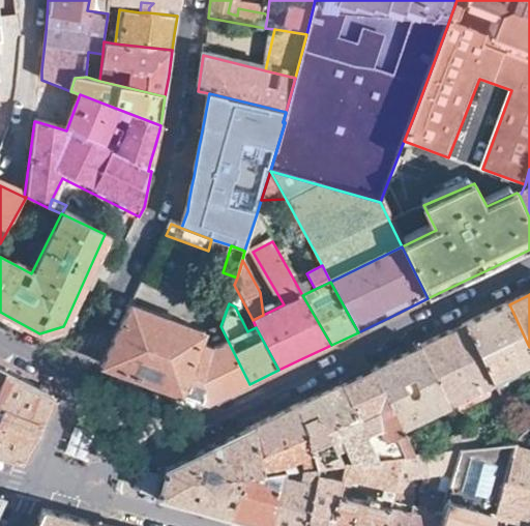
[(489,315),(466,326),(493,382),(529,362),(529,347),(509,304),(489,315)]
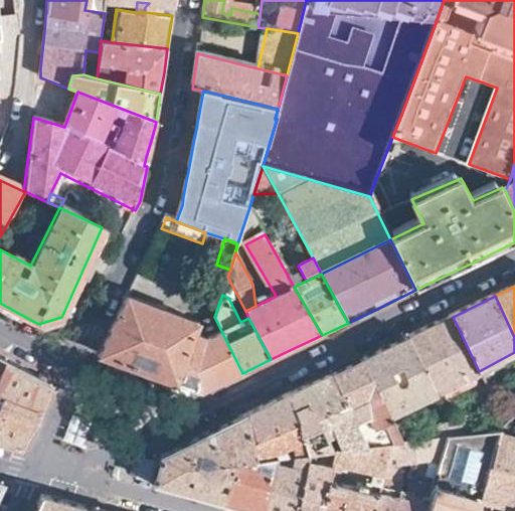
[(173,383),(197,324),(127,299),(116,322),(100,356),(173,383)]
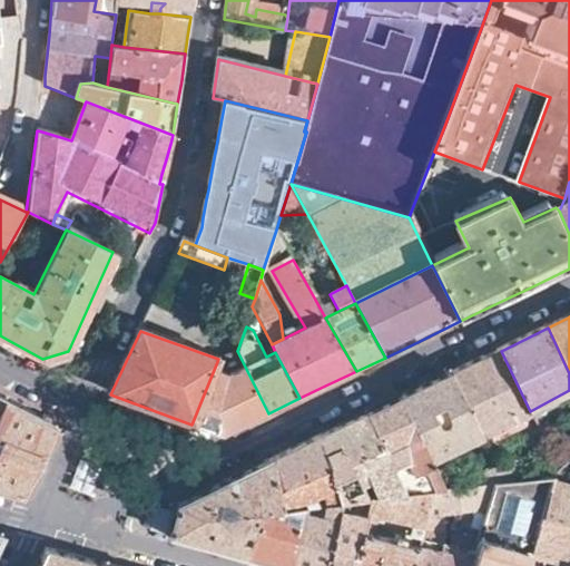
[(268,413),(237,351),(218,359),(192,425),(223,435),(245,425),(268,413)]
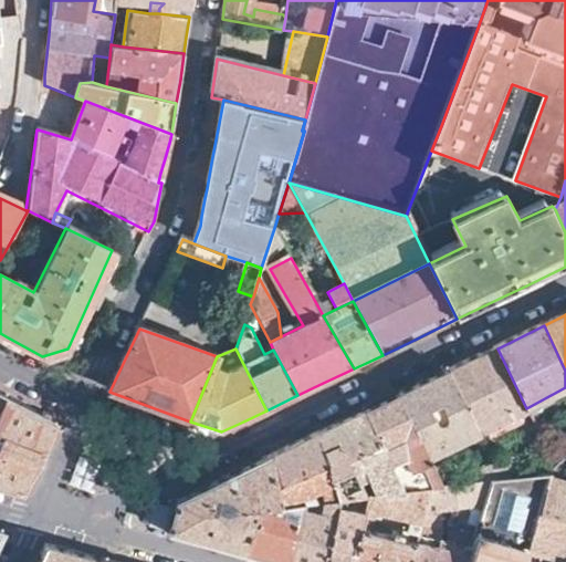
[(470,362),(449,372),(480,435),(521,416),(527,413),(526,408),(498,349),(470,362)]
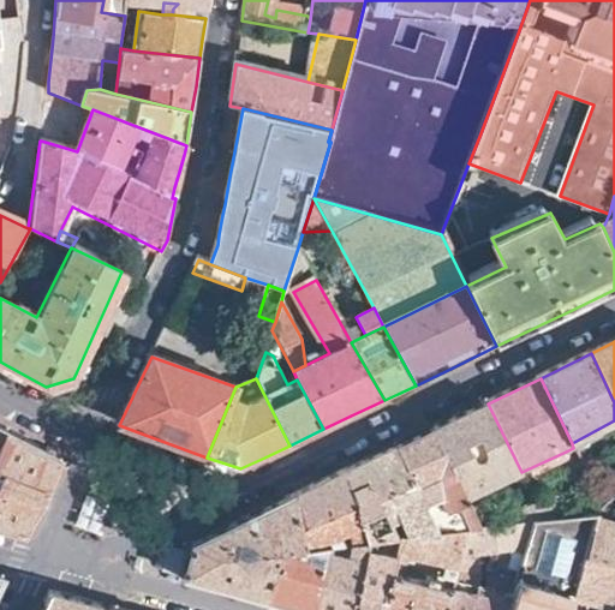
[(464,416),(434,430),(461,488),(466,498),(476,495),(512,476),(521,472),(488,404),(464,416)]
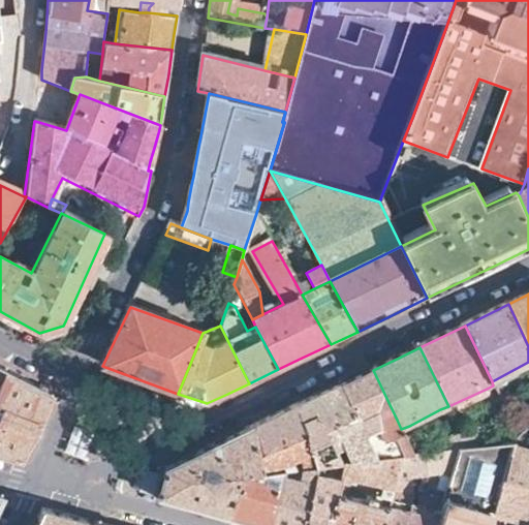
[(356,377),(341,384),(365,434),(397,420),(373,370),(356,377)]
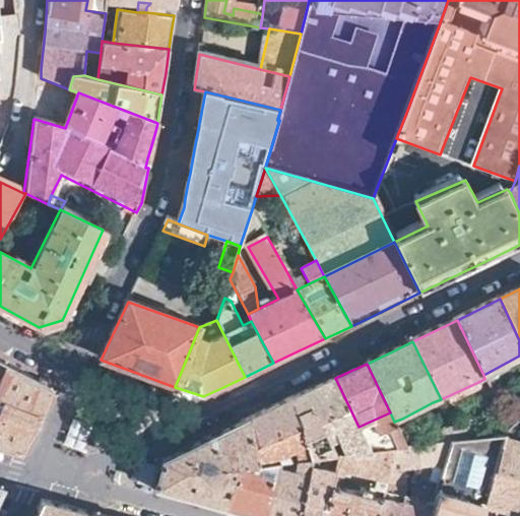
[(25,377),(4,366),(0,374),(0,448),(21,455),(26,443),(51,389),(25,377)]
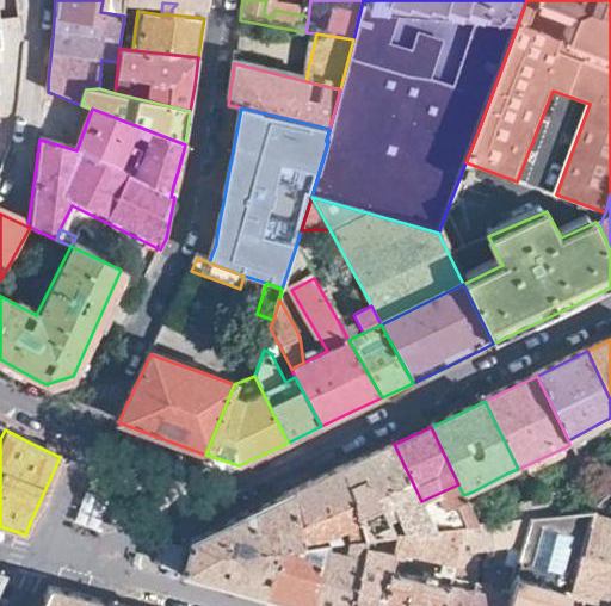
[(344,469),(376,539),(390,537),(400,536),(429,533),(436,532),(421,501),(394,444),(370,456),(344,469)]
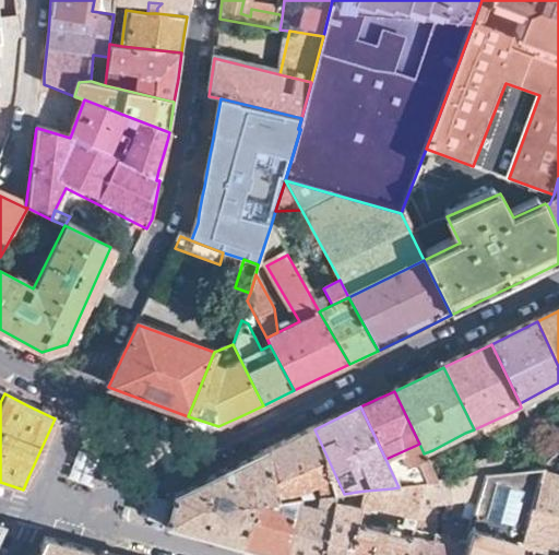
[(542,469),(543,471),(550,463),(545,455),(521,408),(514,411),(542,469)]
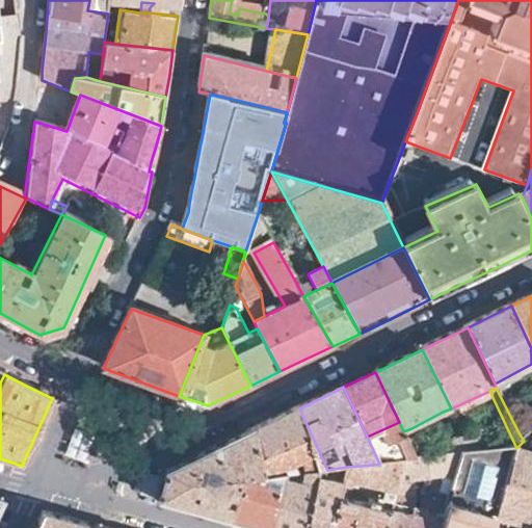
[(277,477),(286,475),(310,472),(322,470),(327,470),(299,408),(276,420),(256,429),(277,477)]
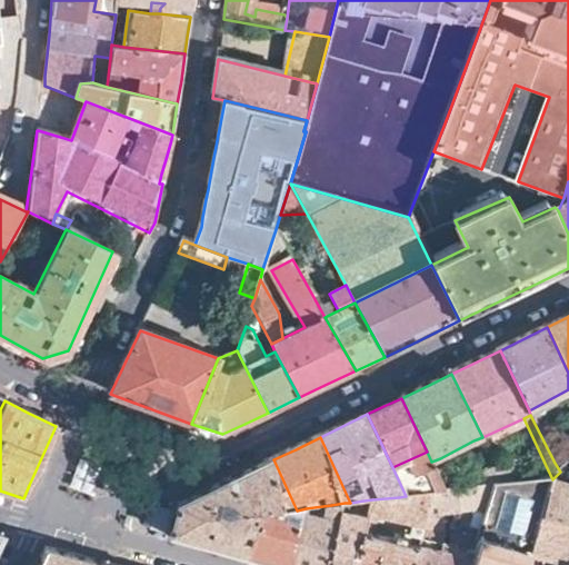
[(489,452),(482,437),(473,440),(480,455),(489,452)]
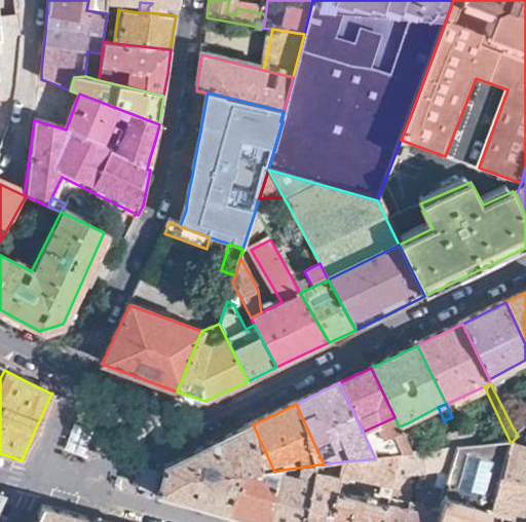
[(525,411),(513,427),(518,436),(523,431),(525,425),(525,411)]
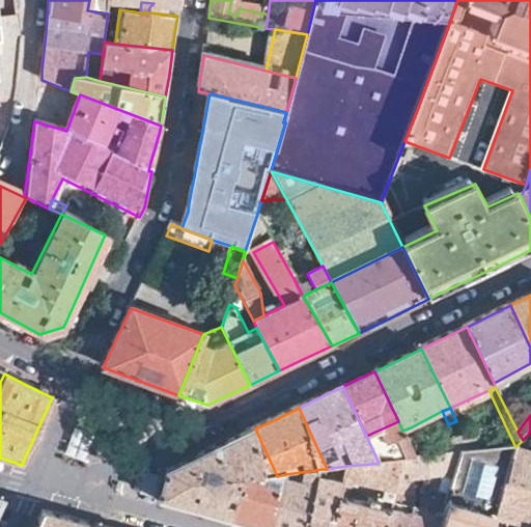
[(462,433),(463,436),(470,451),(495,448),(482,423),(462,433)]
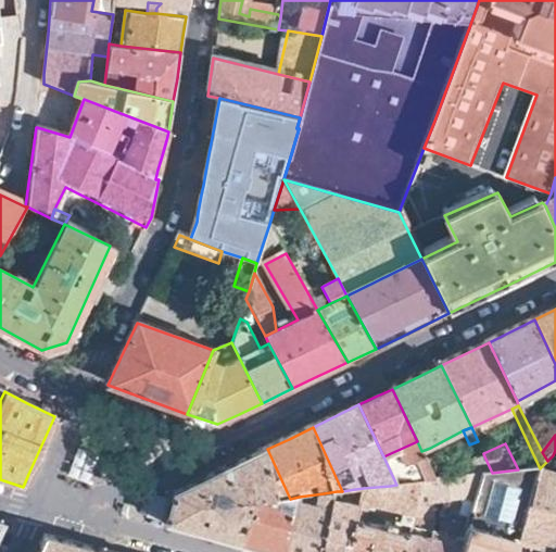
[(430,448),(421,451),(436,480),(445,478),(430,448)]
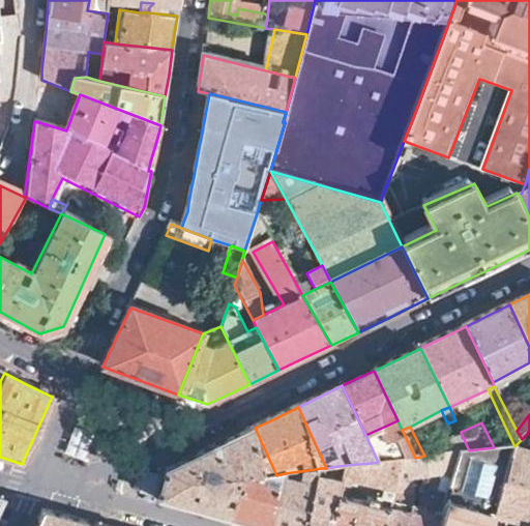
[(189,510),(229,521),(241,478),(276,475),(255,428),(228,441),(215,446),(167,471),(156,501),(189,510)]
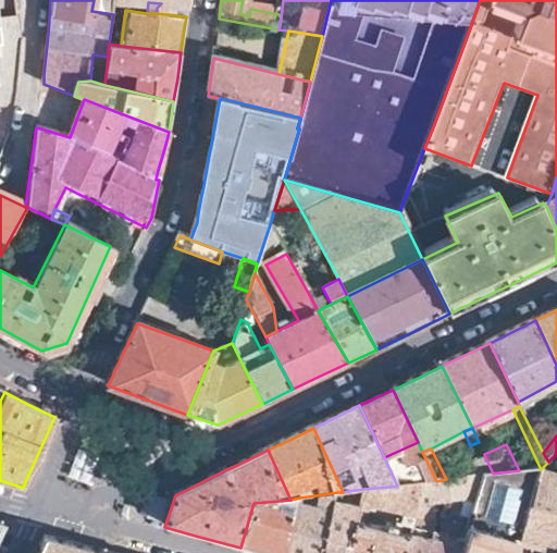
[(452,479),(482,475),(484,475),(493,474),(485,457),(450,472),(452,479)]
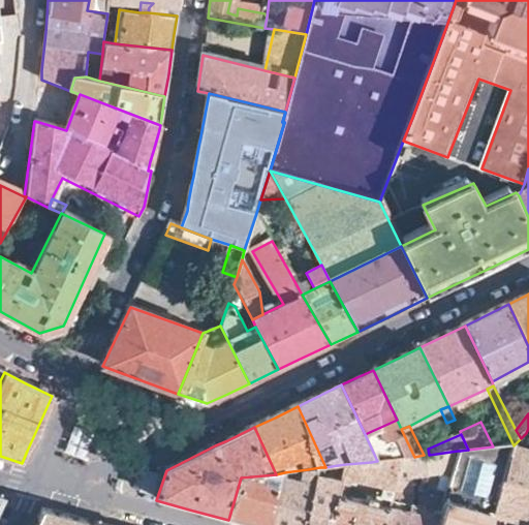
[(460,451),(458,451),(444,501),(494,516),(504,477),(515,445),(514,445),(512,443),(493,446),(468,450),(460,451)]
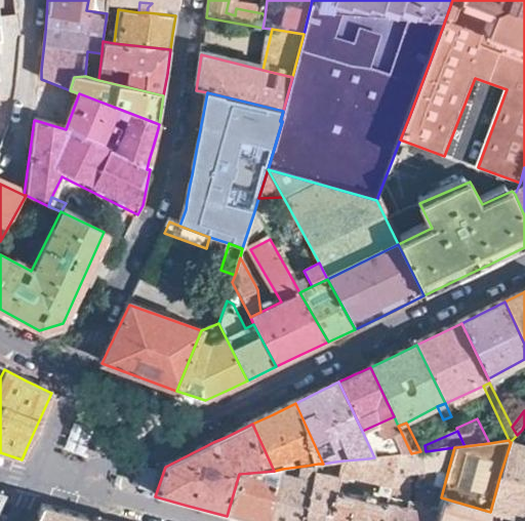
[(524,445),(511,442),(500,474),(524,480),(524,445)]
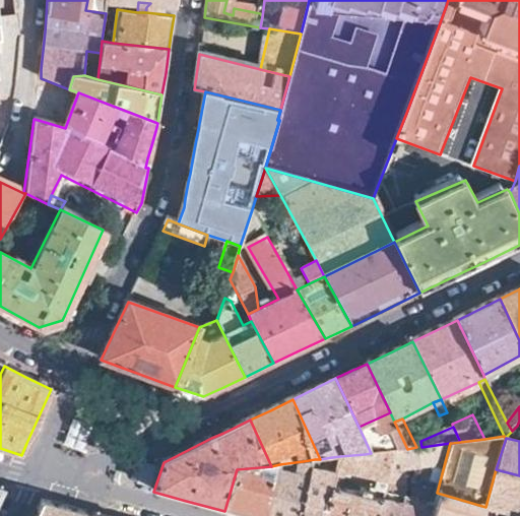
[(365,454),(340,456),(336,473),(324,515),(375,515),(380,499),(343,489),(347,472),(377,480),(374,488),(383,490),(386,479),(393,449),(371,453),(365,454)]
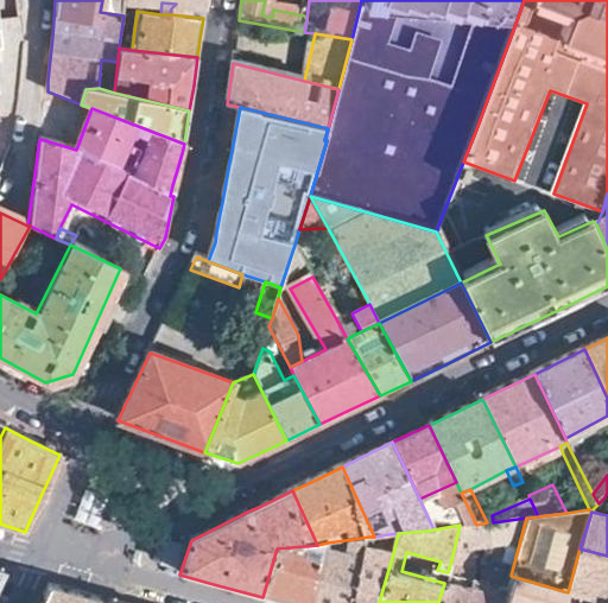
[(388,534),(374,537),(371,548),(393,553),(398,533),(388,534)]
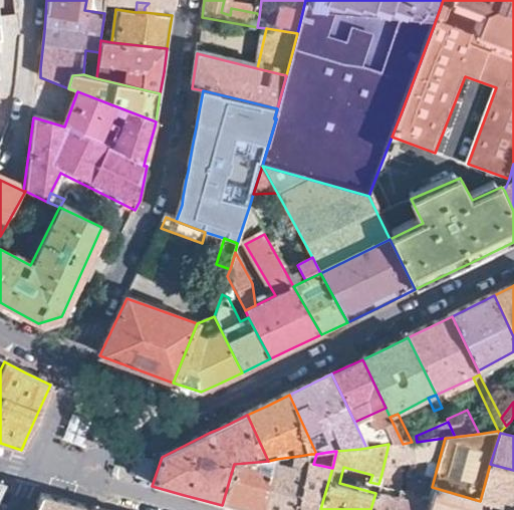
[(299,456),(276,459),(261,509),(294,509),(311,454),(299,456)]
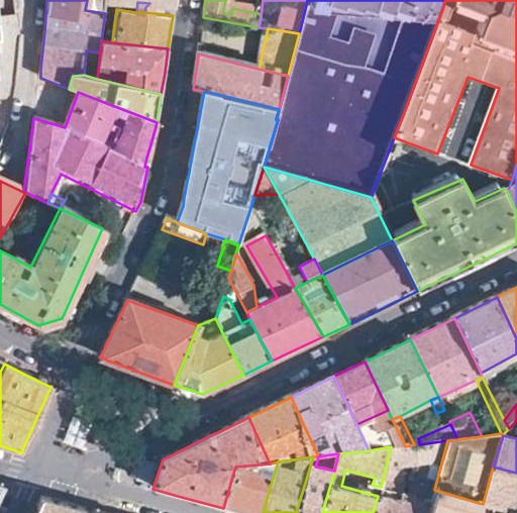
[(318,456),(313,456),(296,512),(322,512),(334,471),(315,467),(318,456)]
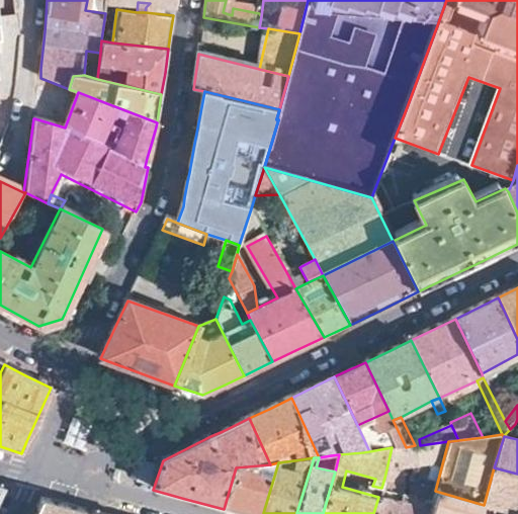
[(238,513),(263,513),(278,462),(270,464),(236,467),(224,509),(238,513)]
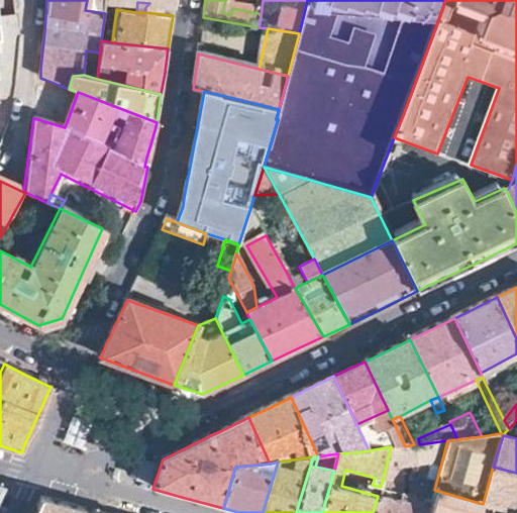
[(516,473),(493,467),(483,504),(500,509),(513,512),(516,497),(516,473)]
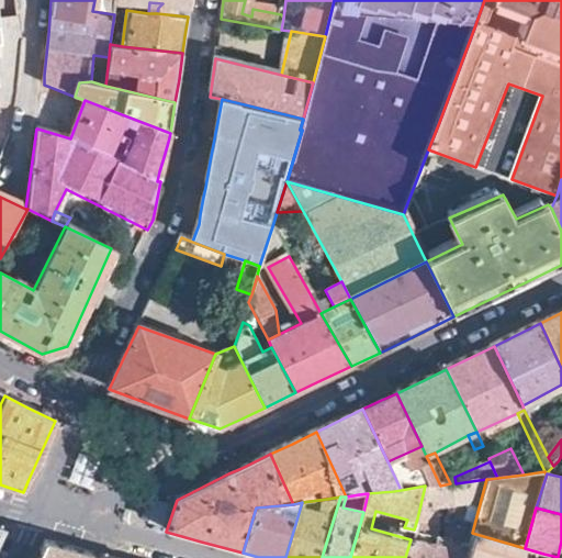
[(414,529),(411,539),(405,557),(464,557),(472,533),(417,519),(414,529)]
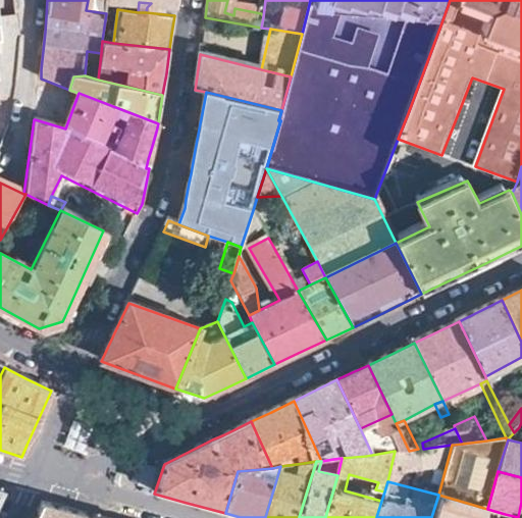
[(484,517),(485,515),(487,509),(438,495),(431,517),(484,517)]
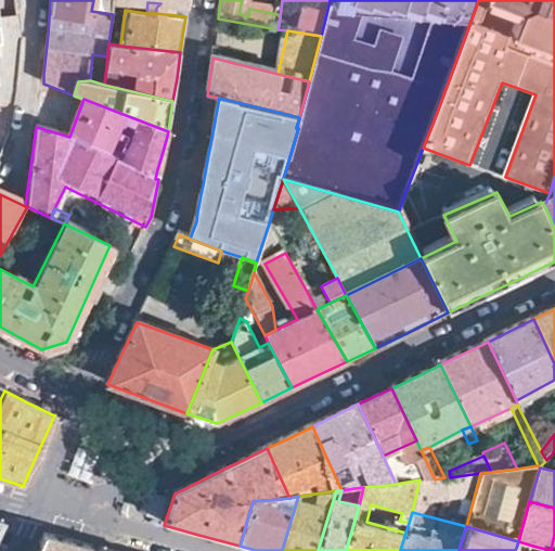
[(105,550),(80,543),(43,533),(35,550),(105,550)]
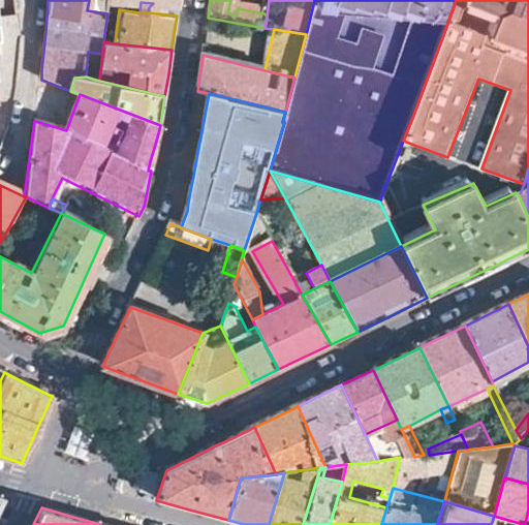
[(511,521),(494,516),(492,522),(498,524),(510,524),(511,521)]
